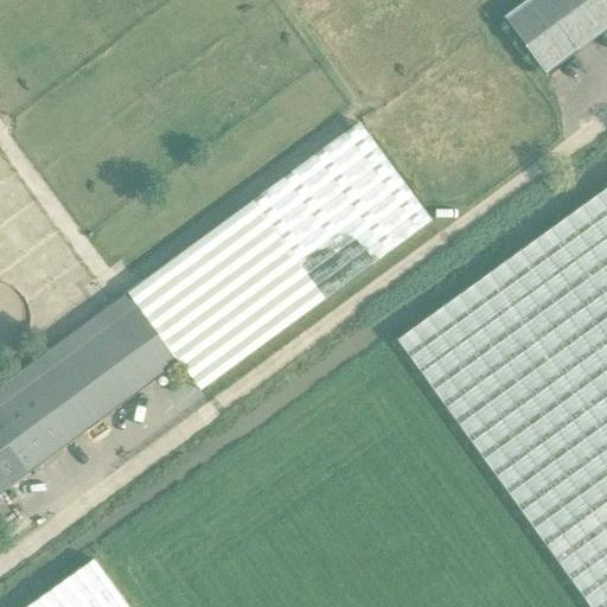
[(606,30),(606,0),(528,0),(504,18),(547,75),(606,30)]
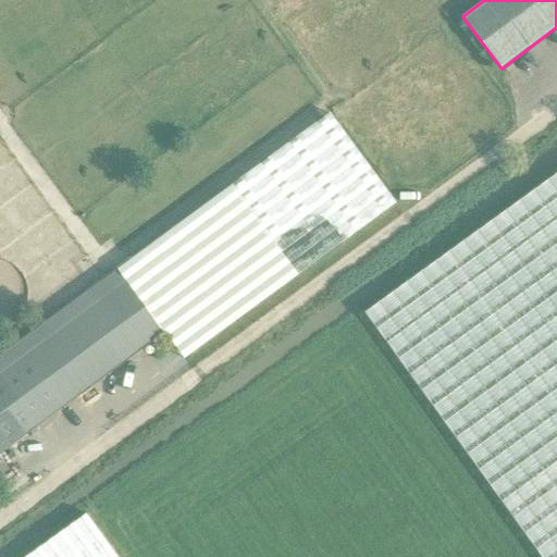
[(119,268),(116,270),(163,334),(182,359),(394,203),(329,114),(327,113),(118,267),(119,268)]
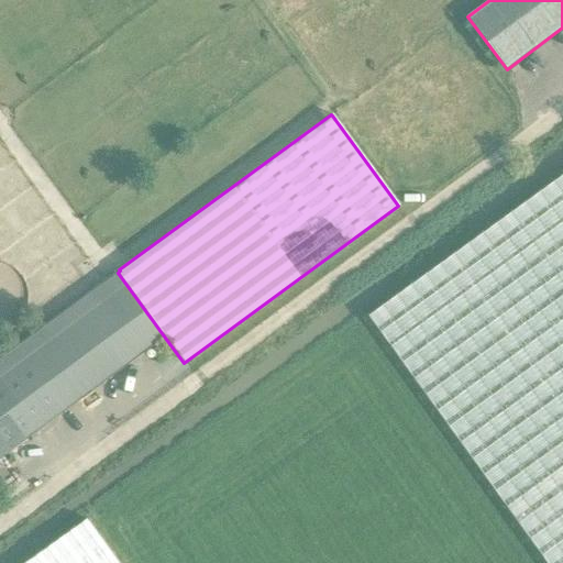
[(562,562),(562,174),(367,317),(545,562),(562,562)]
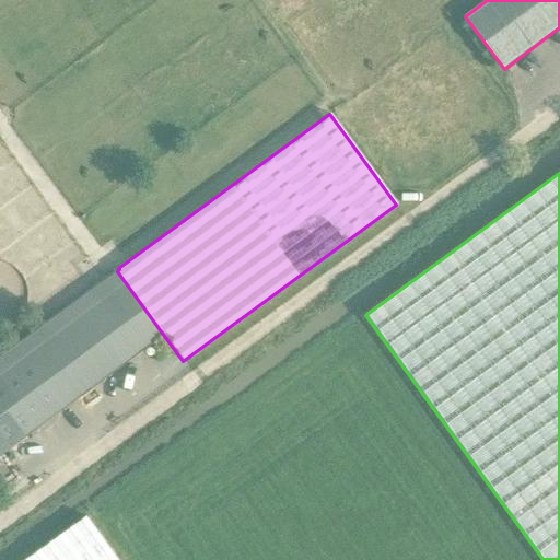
[(0,456),(164,336),(117,271),(0,357),(0,456)]
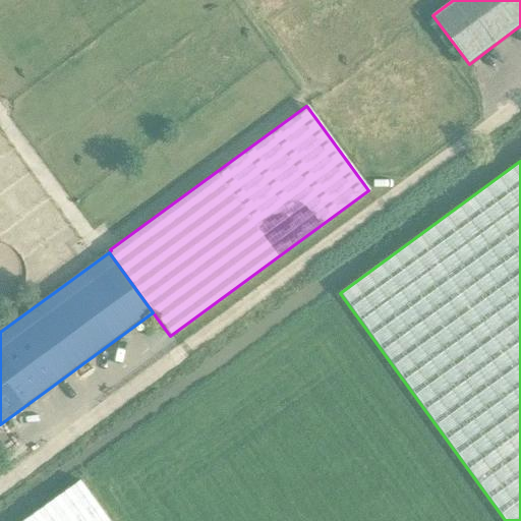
[(108,520),(79,481),(23,520),(108,520)]
